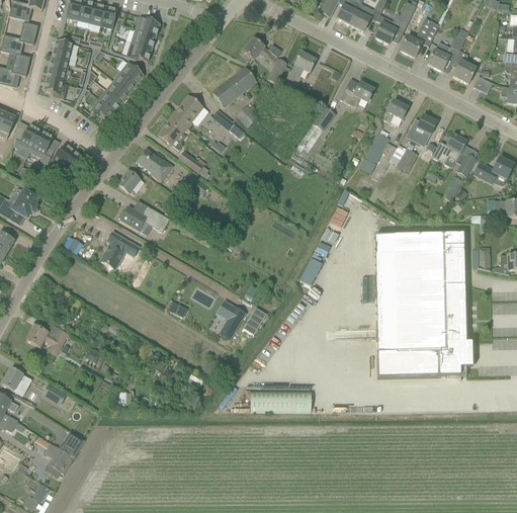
[(42,9),(44,0),(28,0),(28,1),(24,0),(12,0),(9,13),(27,18),(30,6),(42,9)]
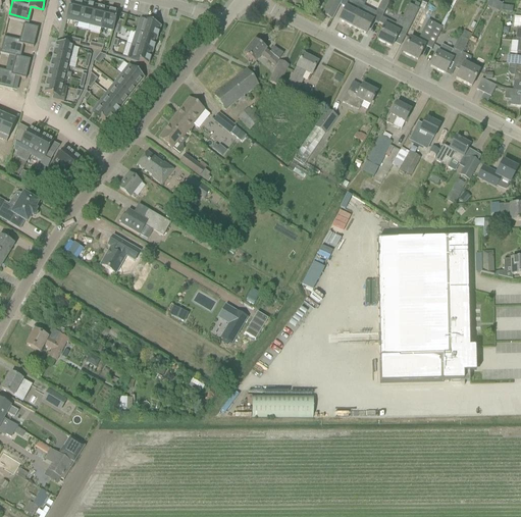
[(67,14),(80,17),(84,0),(71,0),(67,14)]
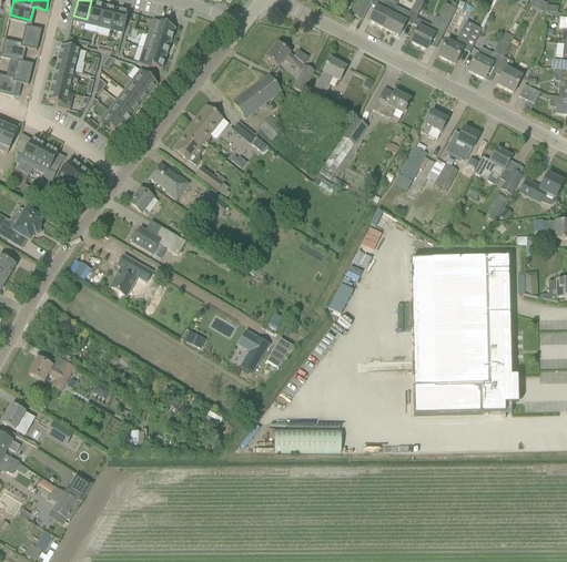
[(87,19),(99,22),(103,1),(99,0),(91,0),(87,19)]
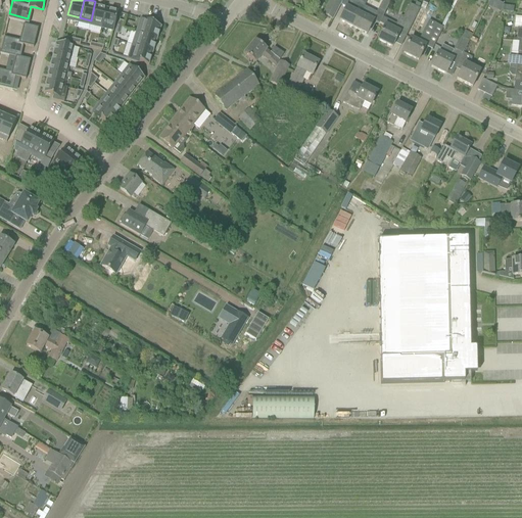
[(329,0),(324,10),(334,15),(341,0),(329,0)]
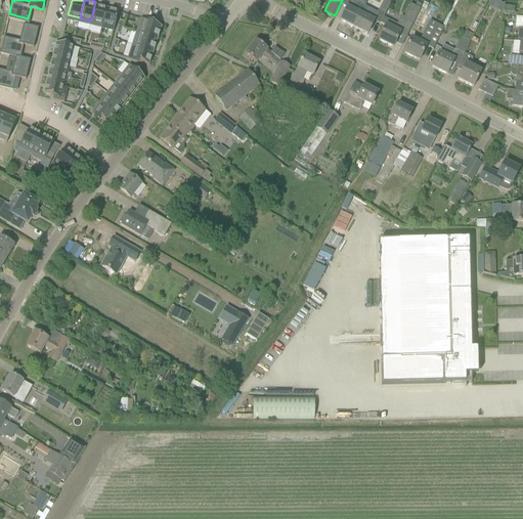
[(349,0),(342,16),(355,23),(365,2),(366,0),(349,0)]
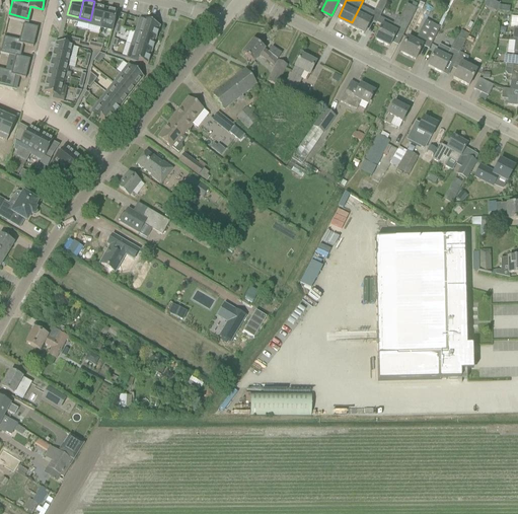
[(90,20),(101,23),(105,3),(94,1),(90,20)]
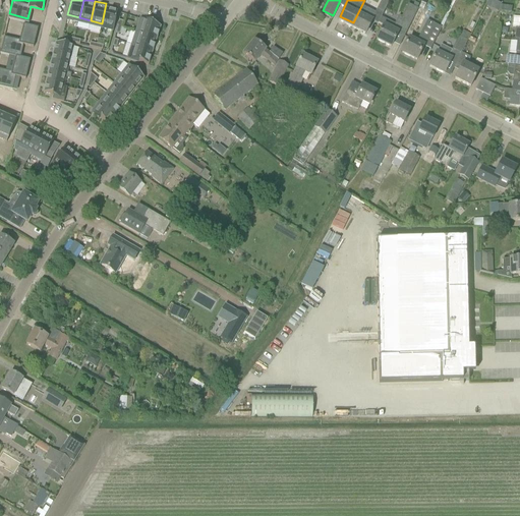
[(363,2),(353,22),(366,30),(377,8),(368,4),(363,2)]
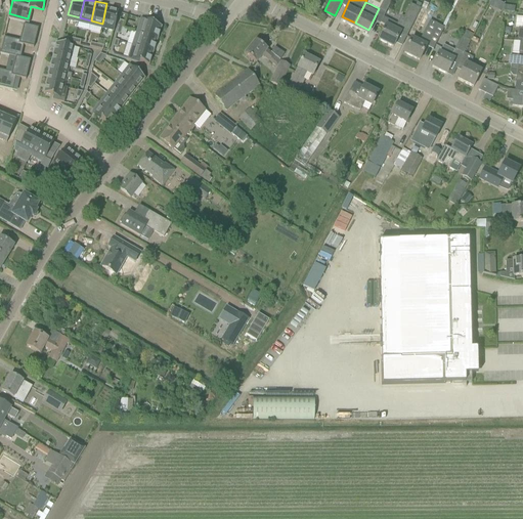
[(114,27),(119,6),(106,3),(102,24),(114,27)]
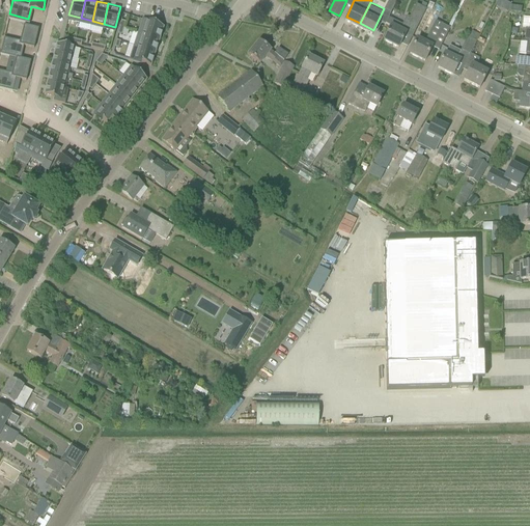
[(402,20),(389,14),(386,19),(392,22),(385,36),(399,44),(408,27),(414,30),(417,25),(425,7),(416,3),(411,14),(408,11),(402,20)]
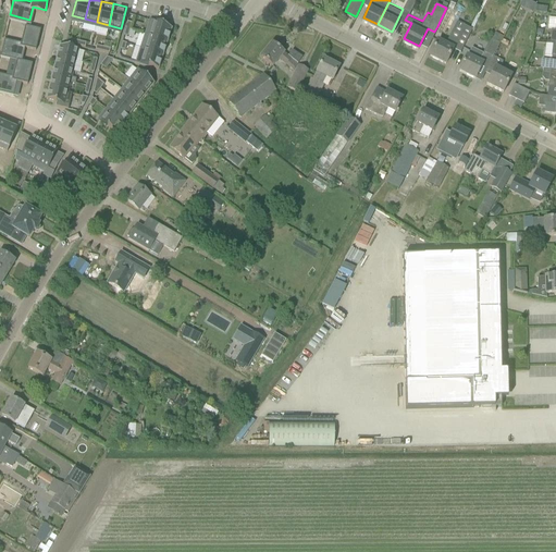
[(446,8),(437,26),(443,29),(454,8),(448,4),(446,8)]
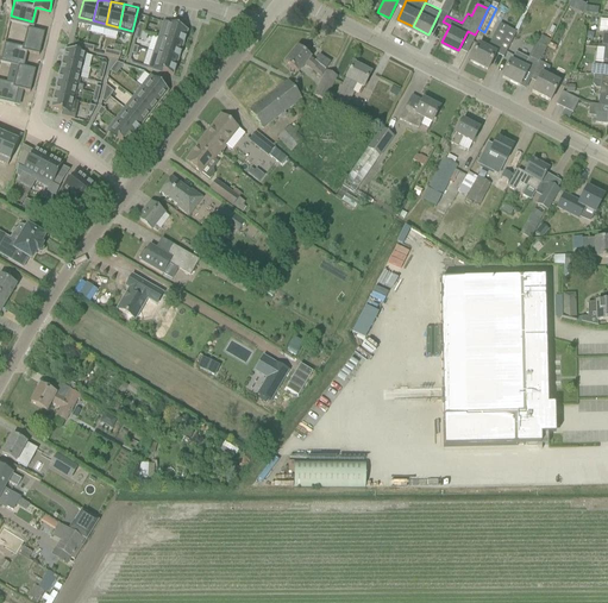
[(161,33),(185,41),(189,25),(165,18),(161,33)]
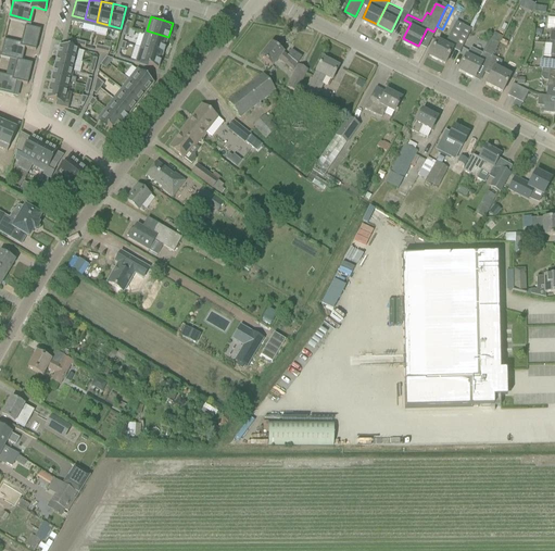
[(463,46),(472,25),(457,17),(445,40),(438,36),(430,51),(445,59),(454,41),(463,46)]
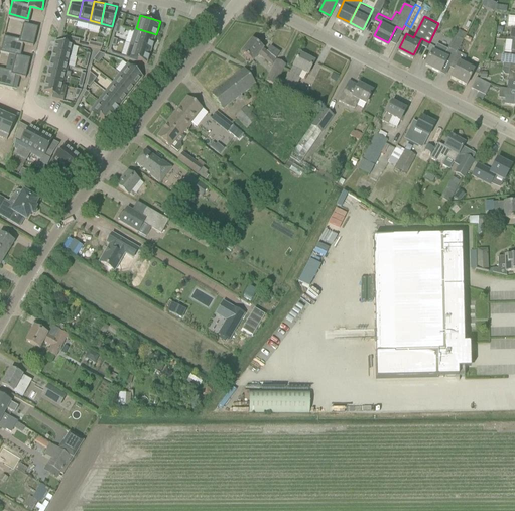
[(33,43),(38,23),(24,19),(20,35),(5,31),(1,47),(16,50),(19,51),(22,40),(33,43)]
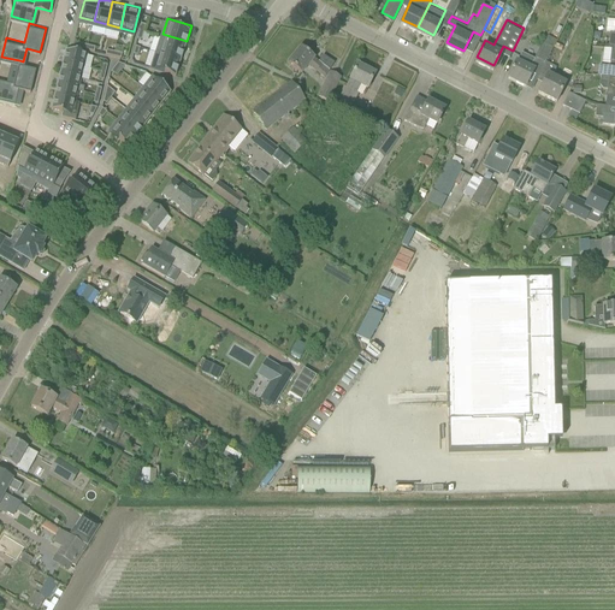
[(159,41),(157,48),(182,55),(187,41),(163,34),(159,41)]
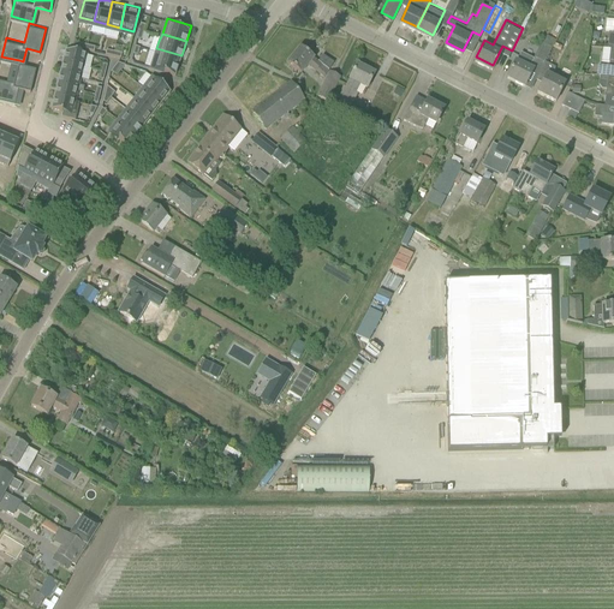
[(508,73),(525,82),(532,69),(538,72),(540,71),(546,58),(553,43),(543,37),(536,52),(535,52),(534,54),(522,47),(520,49),(517,58),(516,58),(508,73)]
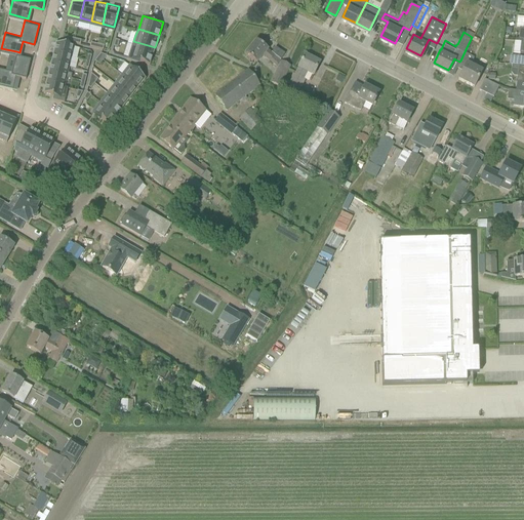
[(271,57),(277,62),(281,56),(257,36),(247,49),(259,60),(265,52),(271,57)]
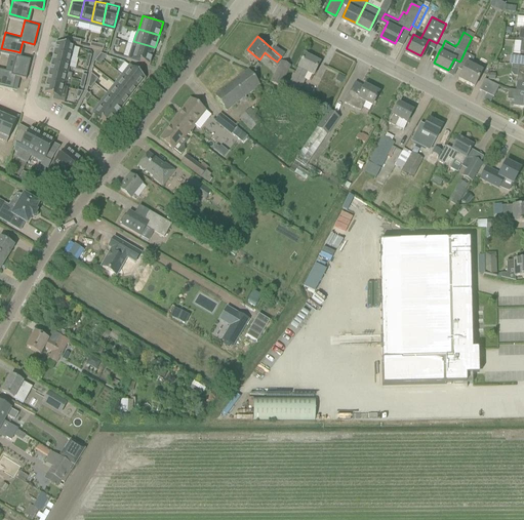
[(72,53),(74,42),(56,38),(53,48),(72,53)]
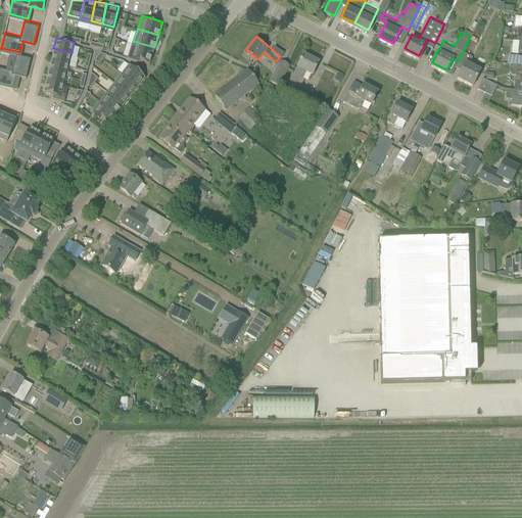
[(133,41),(129,54),(150,60),(154,47),(133,41)]
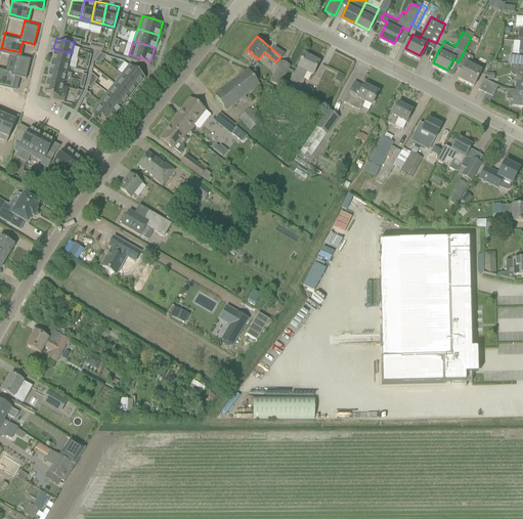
[(51,58),(69,62),(72,53),(53,48),(51,58)]
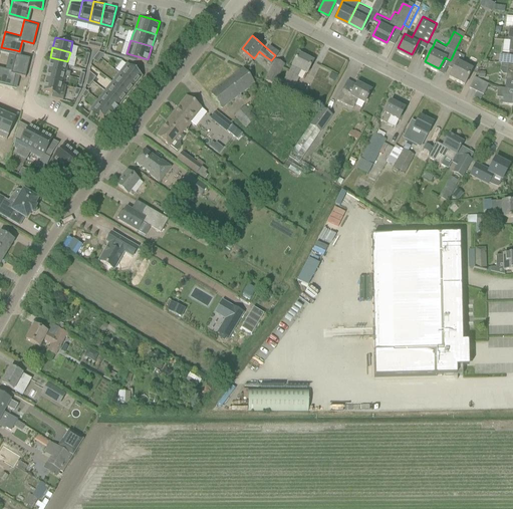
[(465,52),(456,48),(451,59),(456,61),(450,73),(465,81),(473,66),(462,60),(465,52)]
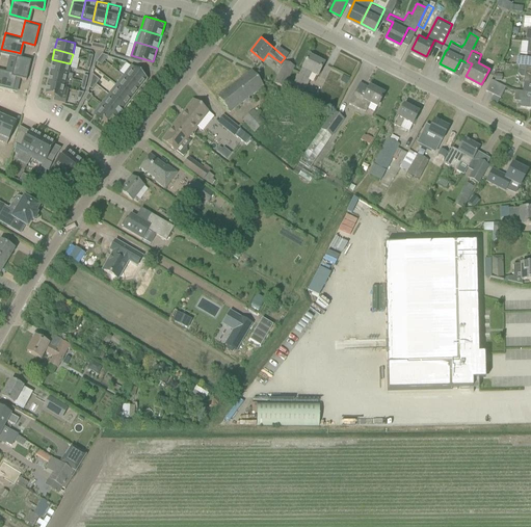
[(527,52),(520,51),(519,60),(526,61),(527,52)]
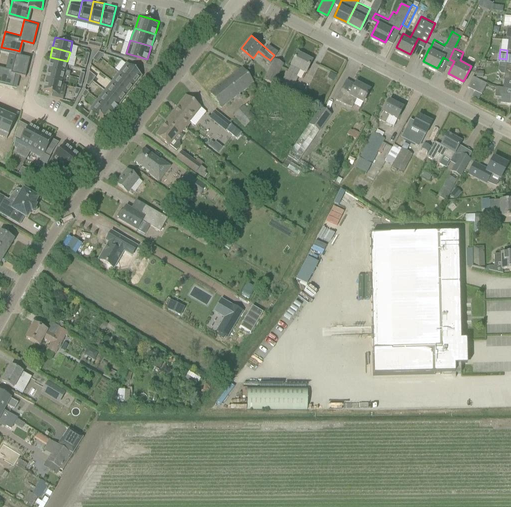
[(26,74),(31,54),(19,51),(16,50),(12,66),(0,63),(0,79),(12,83),(14,71),(26,74)]
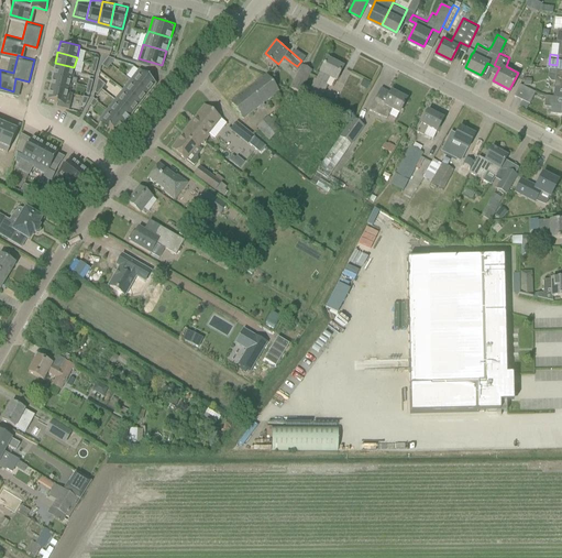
[(337,76),(343,63),(328,55),(317,76),(315,76),(309,88),(321,95),(328,81),(326,80),(330,73),(337,76)]
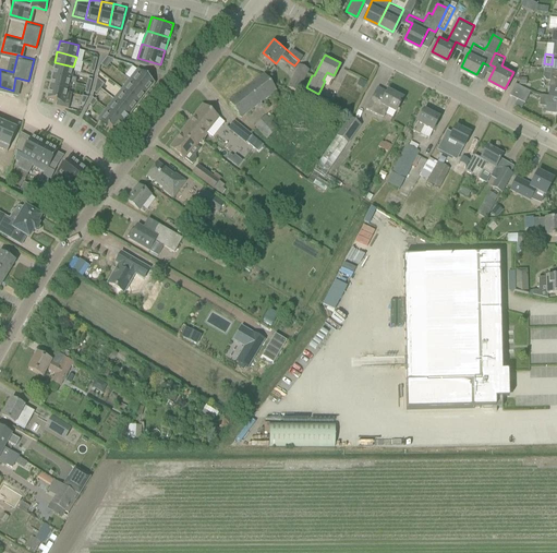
[(107,64),(110,60),(105,56),(101,60),(107,64)]
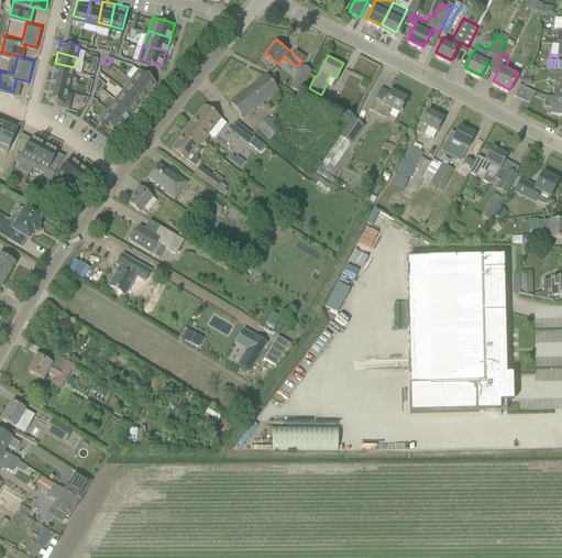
[(53,74),(72,78),(74,67),(55,63),(53,74)]
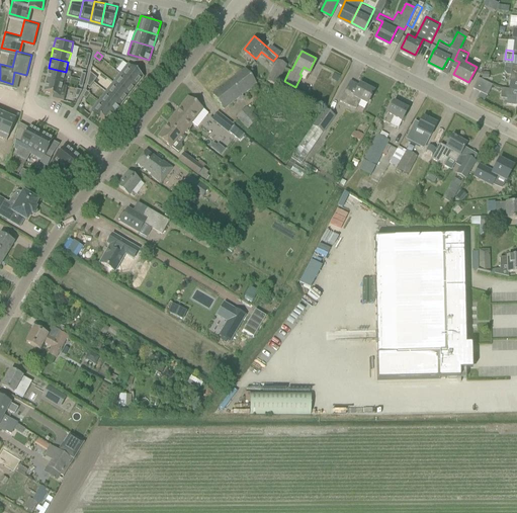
[(276,82),(286,62),(278,58),(268,77),(276,82)]
